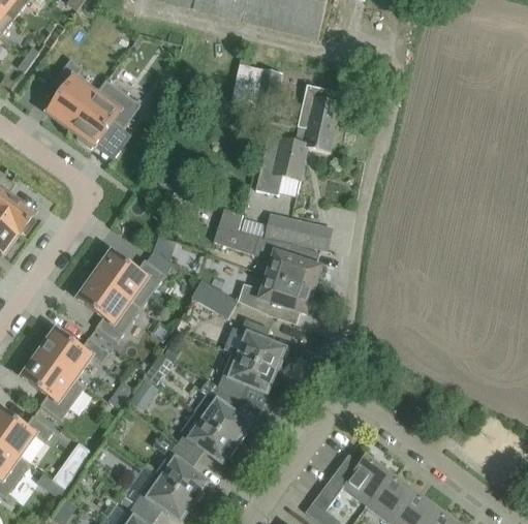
[(0,7),(12,18),(26,0),(0,0),(0,7)]
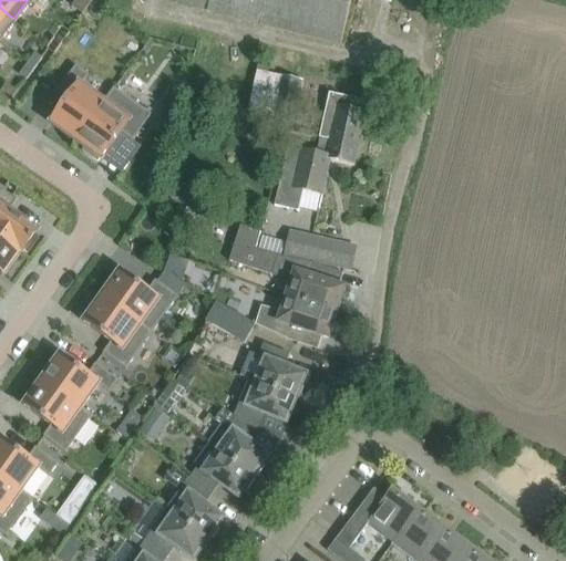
[(176,0),(340,40),(349,0),(176,0)]
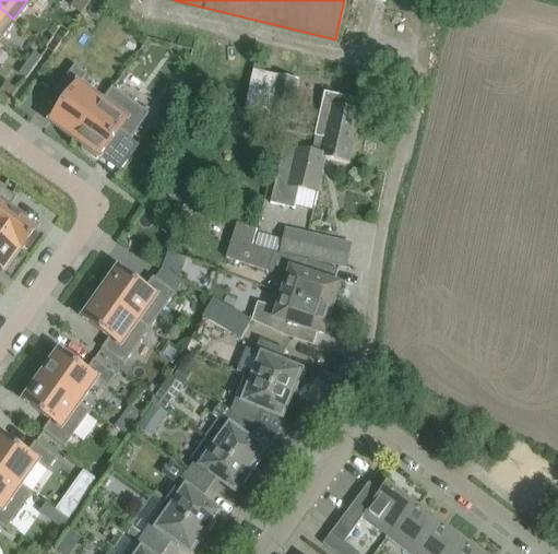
[(0,36),(13,19),(0,8),(0,36)]
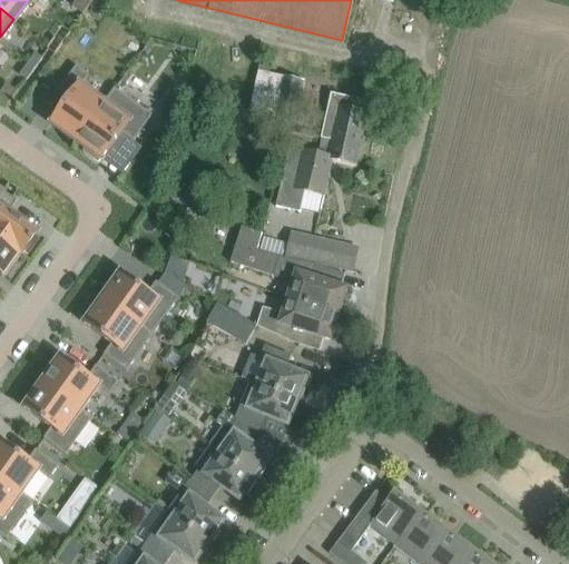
[(61,39),(69,29),(62,23),(55,35),(61,39)]
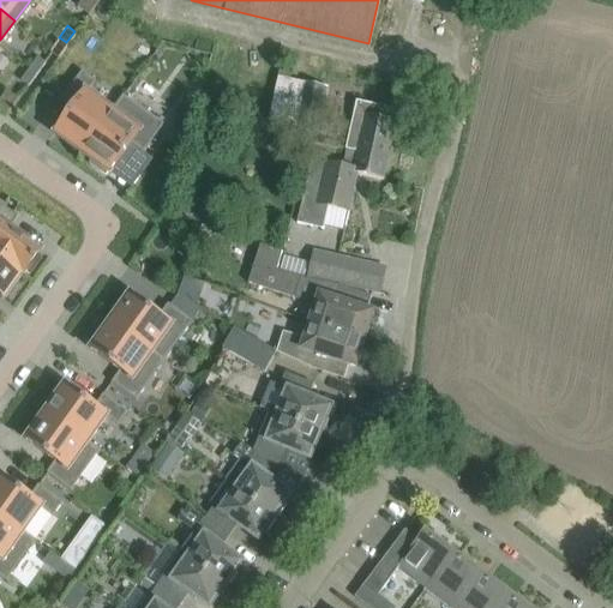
[(29,65),(36,71),(44,59),(37,53),(29,65)]
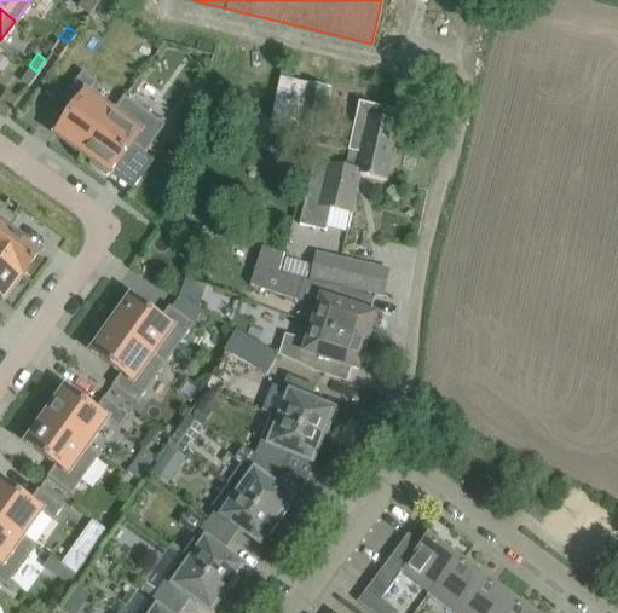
[(283,64),(281,74),(293,76),(295,67),(283,64)]
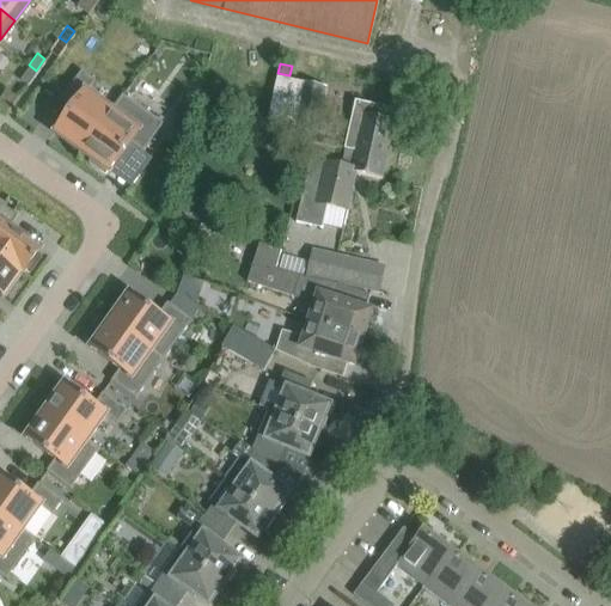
[(29,65),(20,77),(28,81),(36,71),(29,65)]
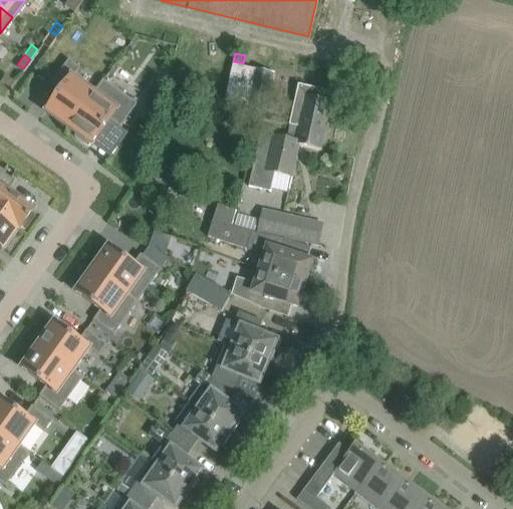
[(94,89),(93,89),(72,74),(79,64),(68,56),(53,76),(63,83),(46,108),(69,124),(94,89)]
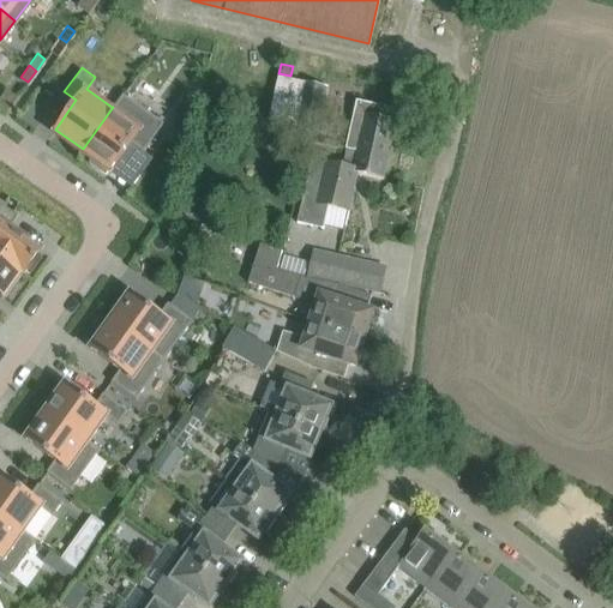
[(320,115),(328,84),(290,76),(278,73),(269,116),(318,127),(320,115)]
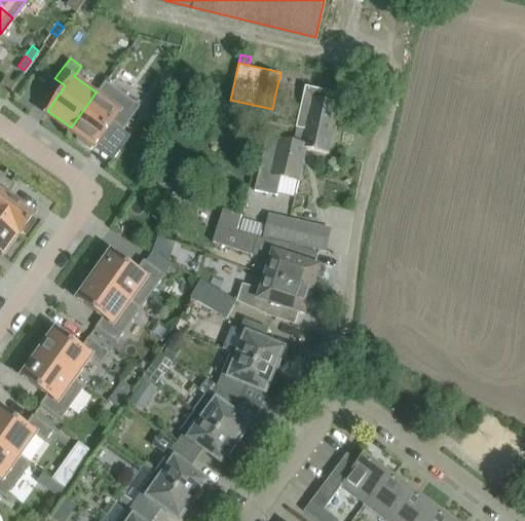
[(105,78),(96,91),(97,91),(71,127),(78,133),(76,137),(89,146),(92,143),(94,145),(112,119),(122,126),(140,103),(105,78)]
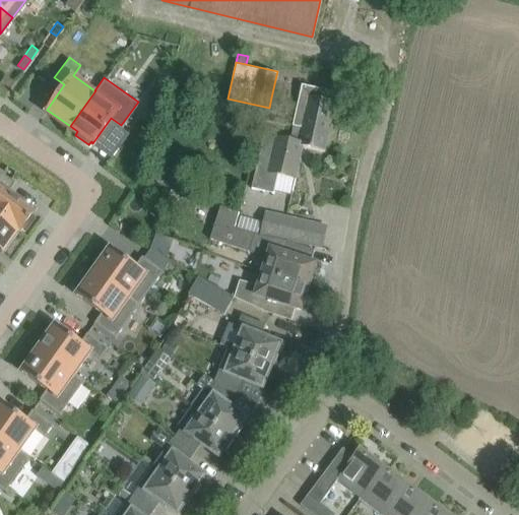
[(326,98),(329,88),(302,82),(293,123),(304,125),(300,143),(324,148),(335,100),(326,98)]
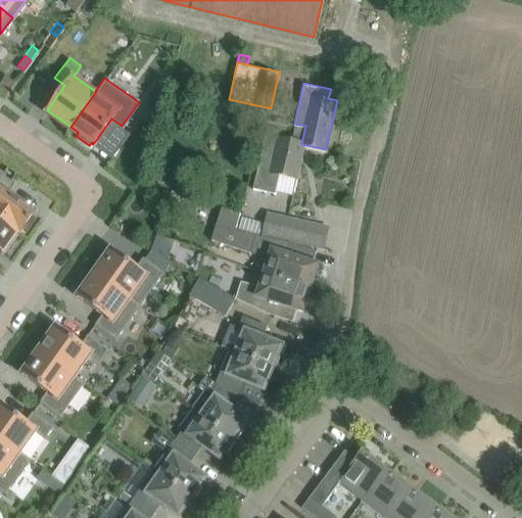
[(145,106),(158,116),(160,108),(150,100),(145,106)]
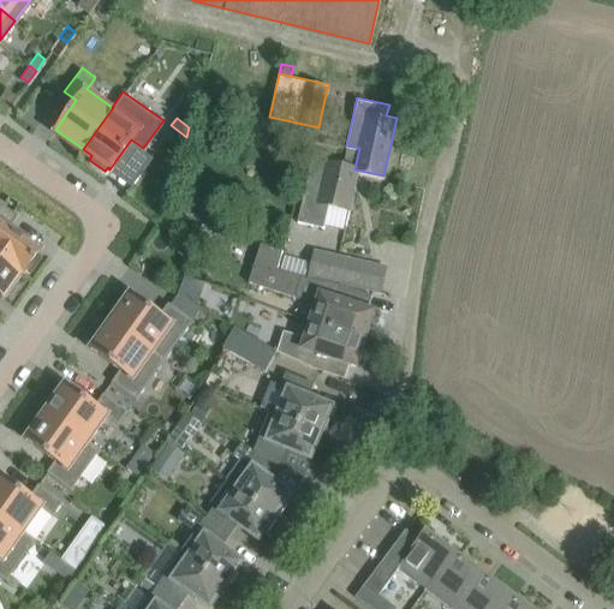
[(328,160),(331,150),(313,147),(296,220),(323,226),(328,203),(349,208),(355,181),(352,180),(355,169),(359,148),(346,145),(343,163),(328,160)]
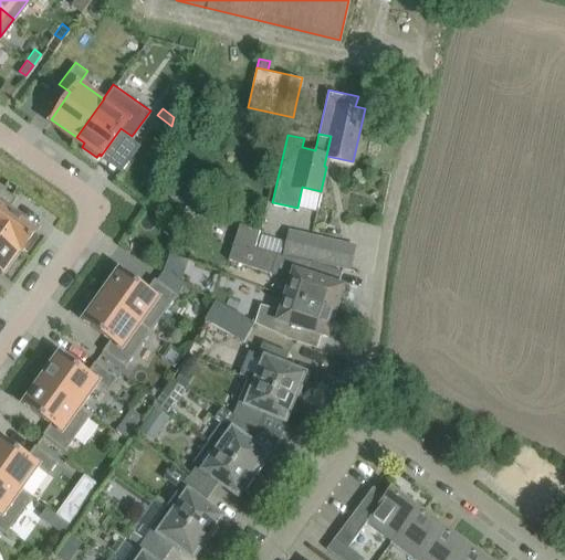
[(34,226),(6,205),(13,194),(0,185),(0,233),(18,246),(17,247),(18,249),(21,245),(25,247),(35,233),(31,230),(34,226)]
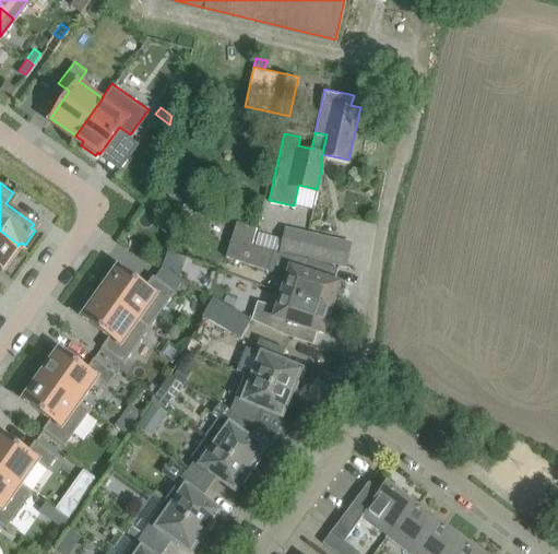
[(237,219),(225,255),(268,268),(287,274),(282,290),(331,305),(340,280),(333,278),(337,266),(309,256),(280,249),(274,248),(273,248),(251,242),(257,225),(237,219)]
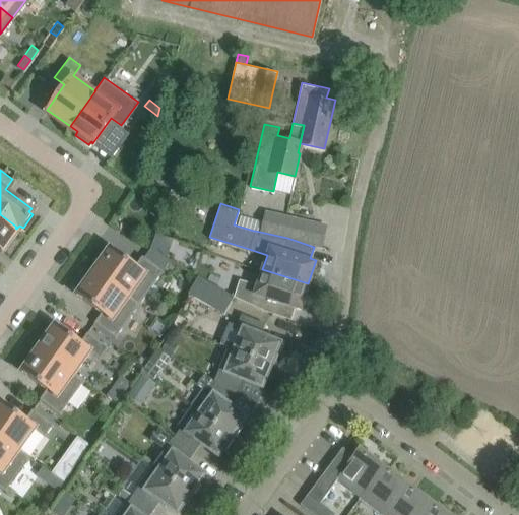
[(265,208),(260,232),(287,238),(309,243),(314,219),(265,208)]
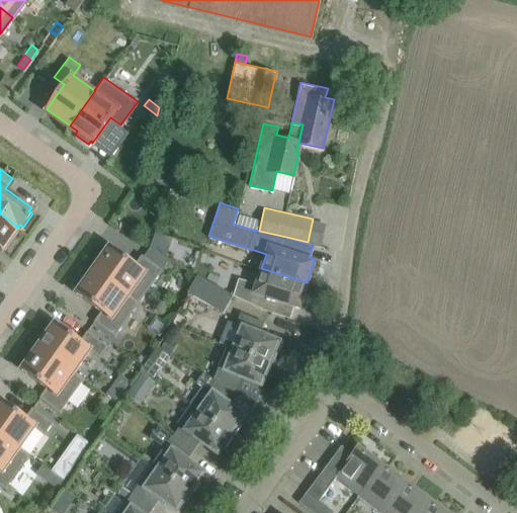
[(16,226),(0,214),(0,246),(1,247),(15,227),(16,226)]
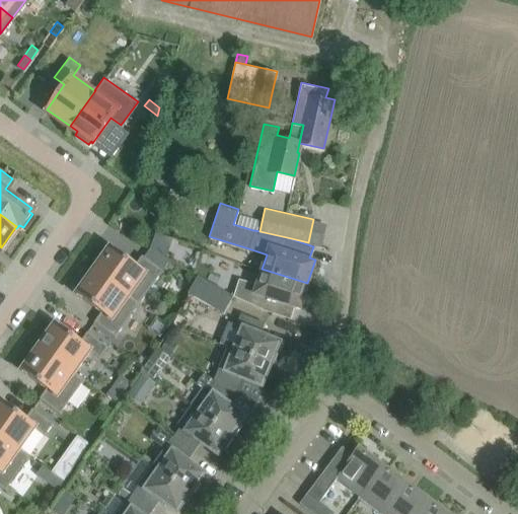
[(109,245),(93,269),(138,301),(162,268),(141,253),(134,264),(109,245)]
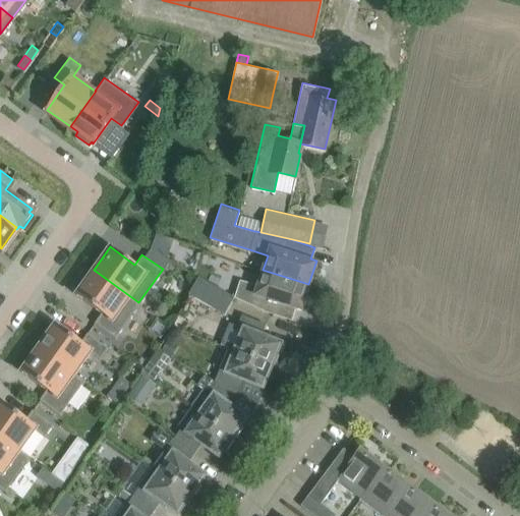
[(115,336),(138,302),(94,270),(88,278),(84,275),(77,285),(80,288),(76,293),(102,310),(94,321),(115,336)]
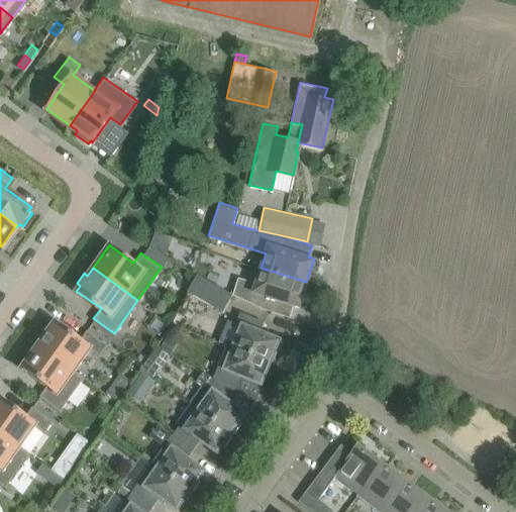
[(299,306),(306,282),(261,268),(256,282),(237,276),(232,293),(264,307),(289,315),(293,304),(299,306)]
